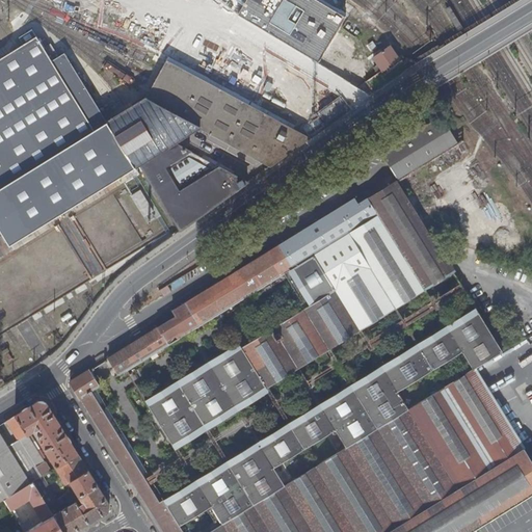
[(219,0),(241,17),(319,61),(346,17),(318,0),(219,0)]
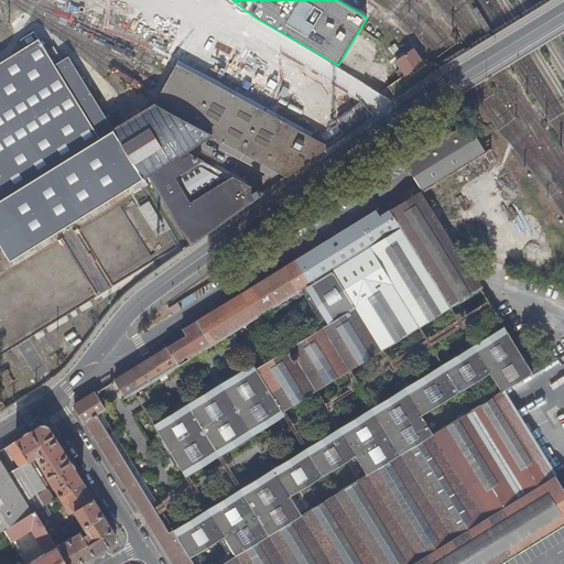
[(488,29),(476,9),(472,11),(484,31),(488,29)]
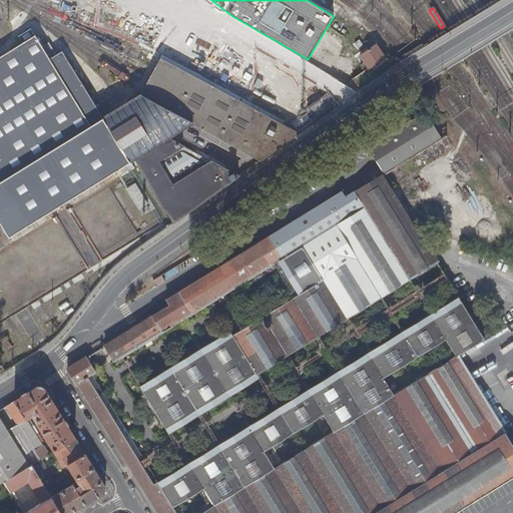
[(255,158),(293,131),(155,57),(151,65),(145,76),(139,86),(136,92),(121,102),(98,116),(56,49),(49,53),(39,37),(33,40),(25,28),(14,36),(18,43),(13,46),(4,51),(0,54),(0,227),(3,233),(129,156),(169,221),(234,174),(163,136),(186,121),(255,158)]
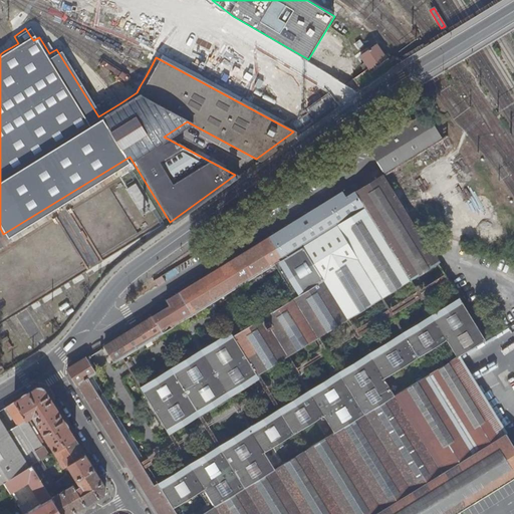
[(382,55),(374,43),(358,55),(362,61),(357,63),(362,69),(382,55)]
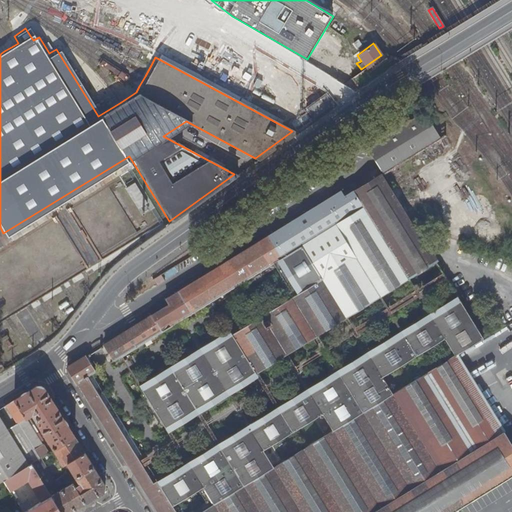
[(328,109),(321,99),(307,109),(315,119),(328,109)]
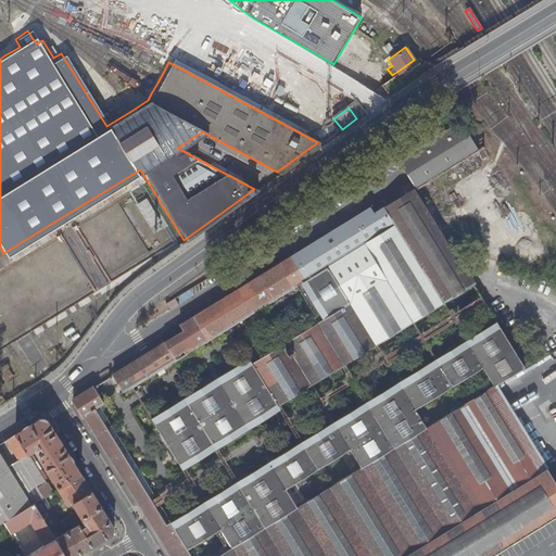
[(399,161),(415,190),(478,151),(462,123),(399,161)]
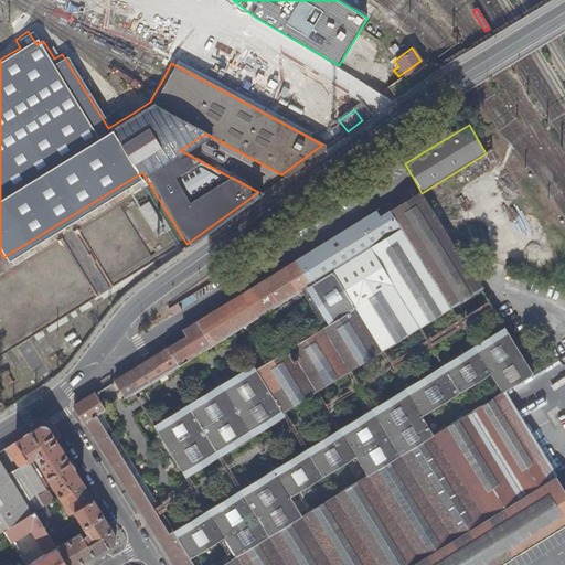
[(392,212),(452,308),(470,296),(482,289),(422,193),(404,204),(392,212)]
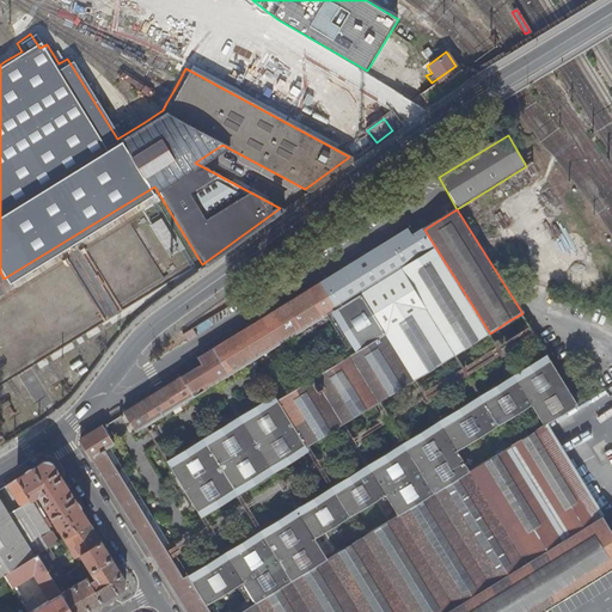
[(165,252),(176,248),(160,218),(150,222),(165,252)]
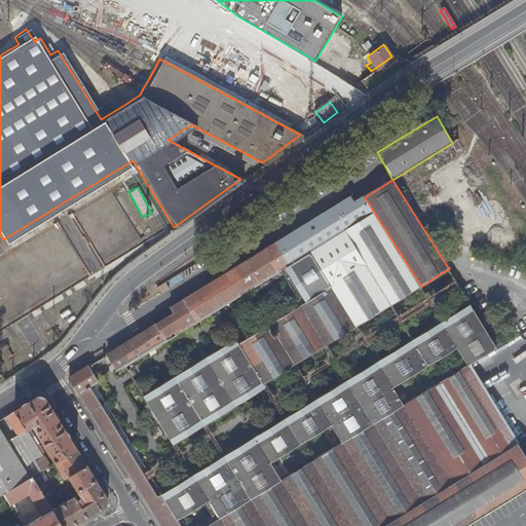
[(175,314),(109,354),(119,372),(290,264),(311,298),(148,401),(173,441),(421,287),(365,197),(354,203),(351,198),(273,246),(172,308),(175,314)]
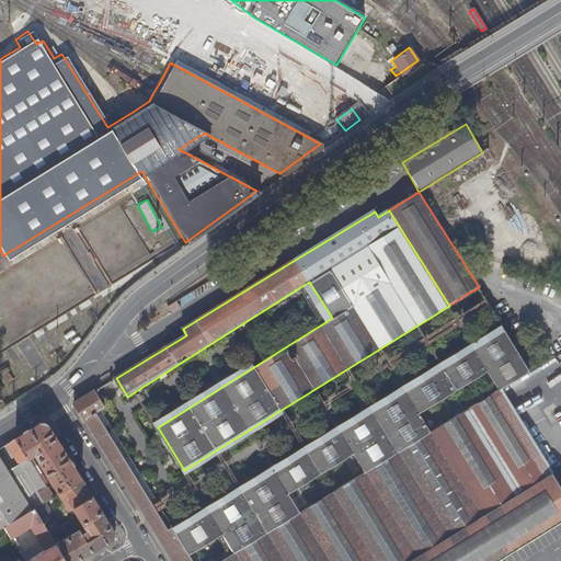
[(305,294),(299,297),(310,317),(317,313),(305,294)]
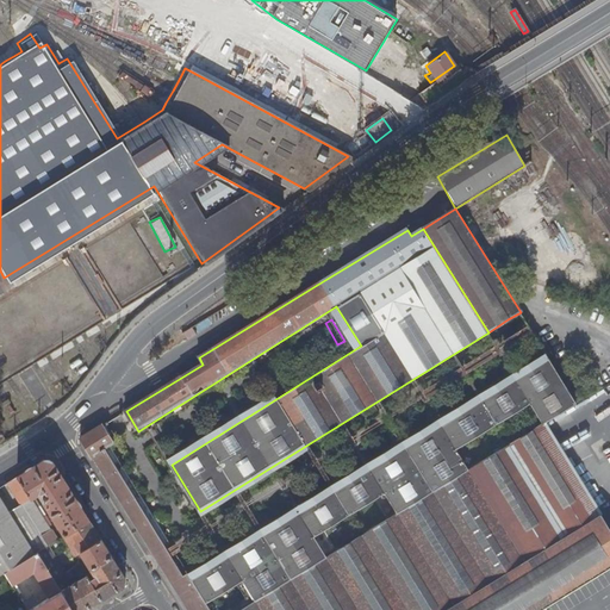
[(198,335),(194,328),(185,334),(188,342),(198,335)]
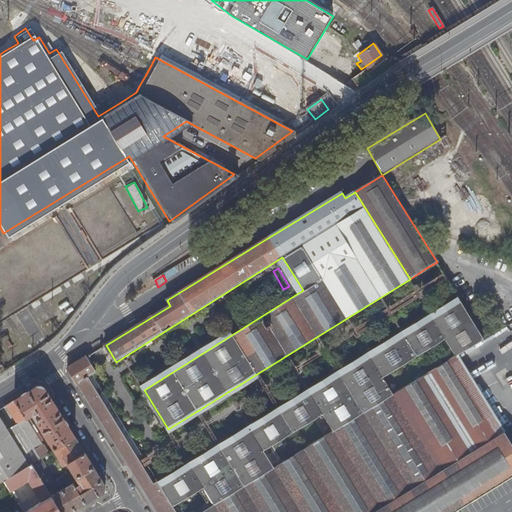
[(460,300),(298,401),(162,487),(150,468),(146,470),(135,476),(157,511),(175,511),(170,504),(200,486),(211,503),(194,511),(454,511),(511,477),(511,443),(505,432),(504,434),(457,357),(393,394),(382,376),(445,339),(457,356),(483,339),(460,300)]
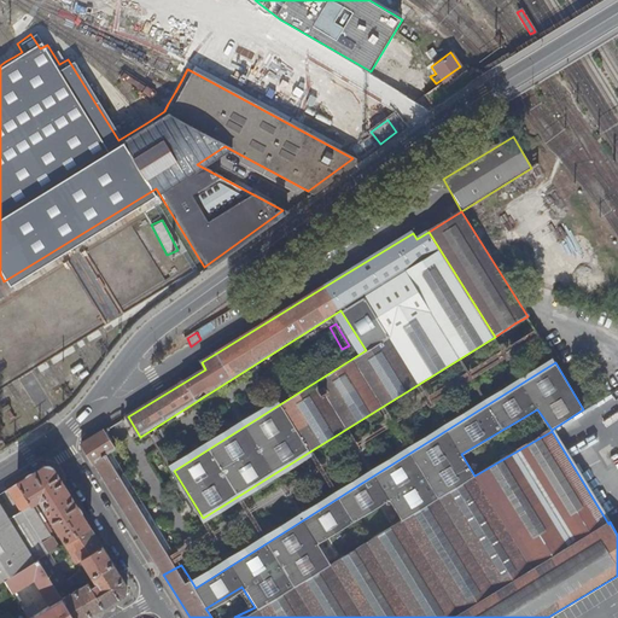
[(115,450),(103,433),(82,444),(156,564),(169,554),(174,552),(111,453),(115,450)]
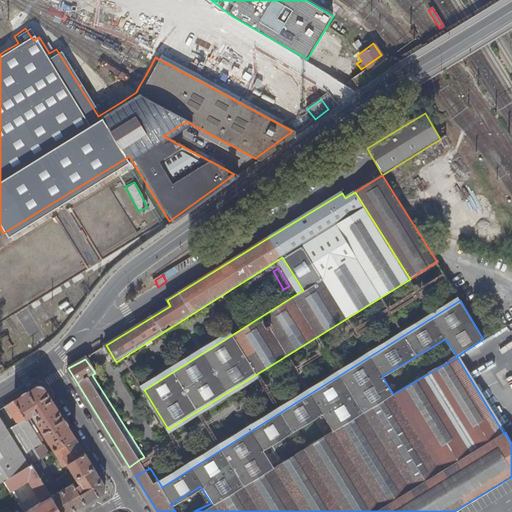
[(54,449),(74,437),(43,388),(36,386),(14,400),(26,418),(32,414),(38,412),(40,416),(37,417),(36,421),(54,449)]
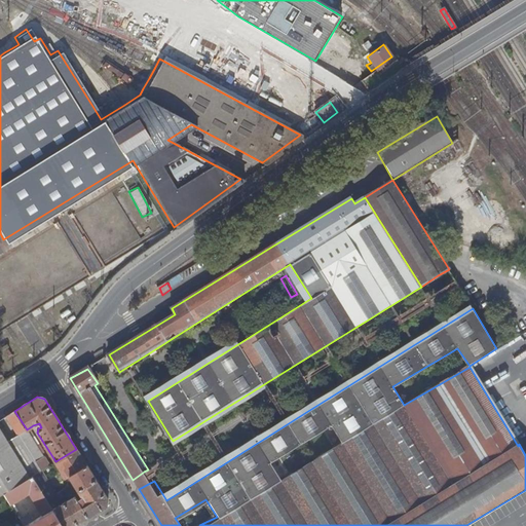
[(0,433),(0,495),(3,493),(28,478),(0,433)]
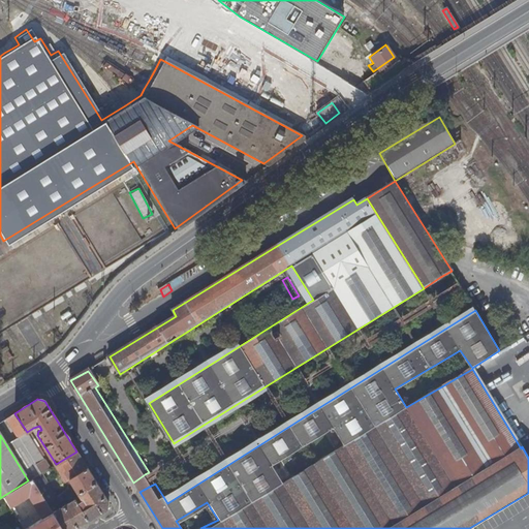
[(109,501),(76,452),(56,464),(55,465),(60,474),(47,483),(41,473),(32,478),(47,503),(56,497),(52,491),(69,479),(87,506),(84,507),(79,499),(76,500),(75,498),(53,512),(62,528),(72,528),(106,508),(109,501)]
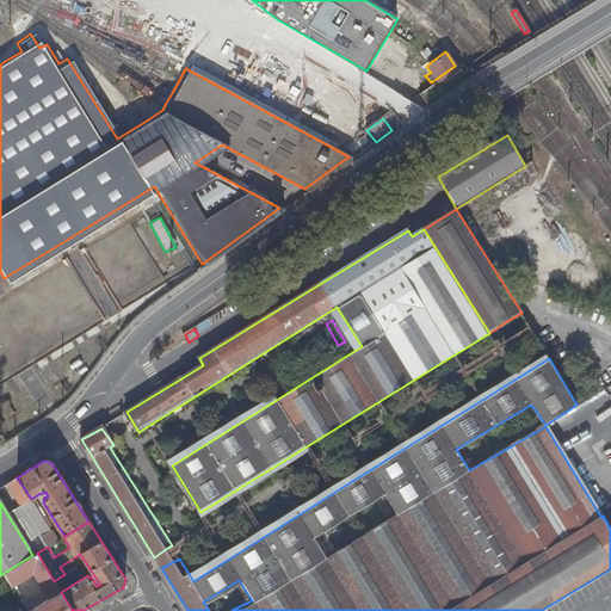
[(48,547),(57,541),(50,530),(41,536),(48,547)]
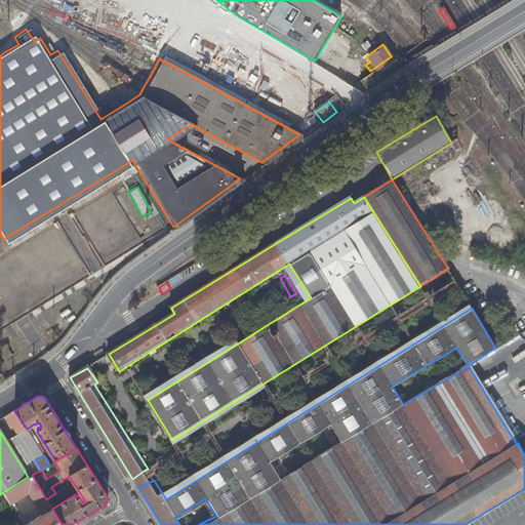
[(144,471),(132,479),(138,488),(150,482),(144,471)]
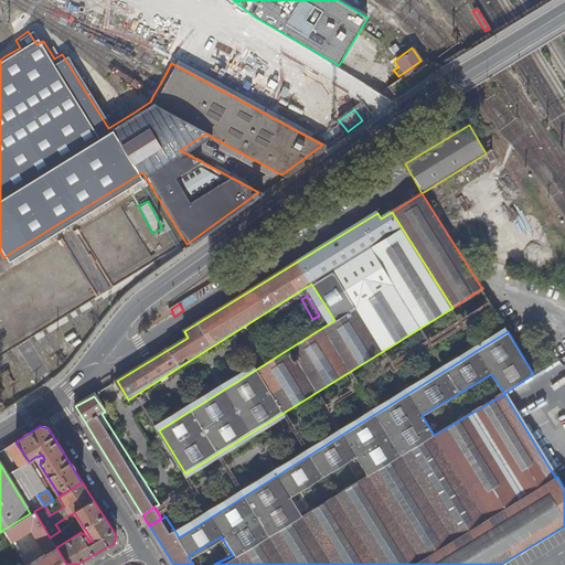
[(66,564),(56,547),(50,537),(34,511),(30,513),(3,530),(12,543),(32,531),(46,554),(35,561),(31,553),(21,558),(25,564),(66,564)]
